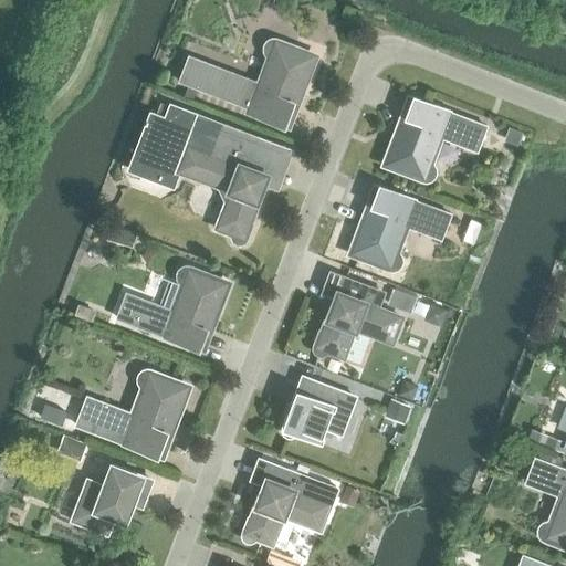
[(257,115),(283,125),(296,91),(300,92),(313,56),(293,49),(294,45),(278,39),(273,39),(269,40),(265,43),(263,46),(264,52),(266,55),(270,58),(260,84),(188,56),(179,81),(258,111),(257,115)]
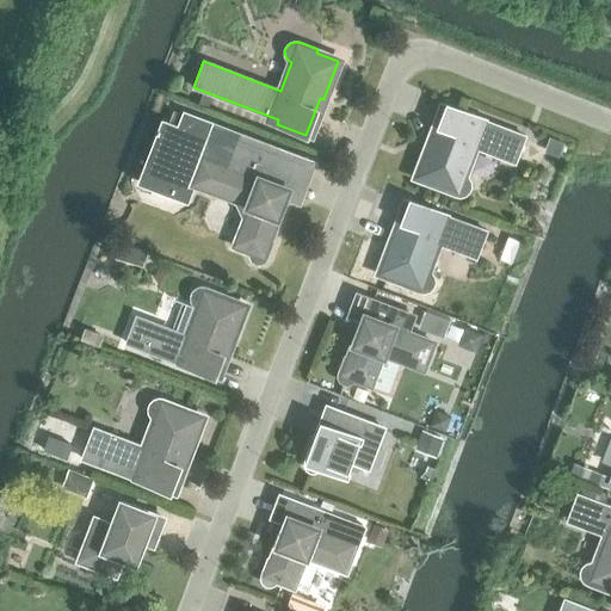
[(202,93),(198,104),(208,107),(211,97),(202,93)]
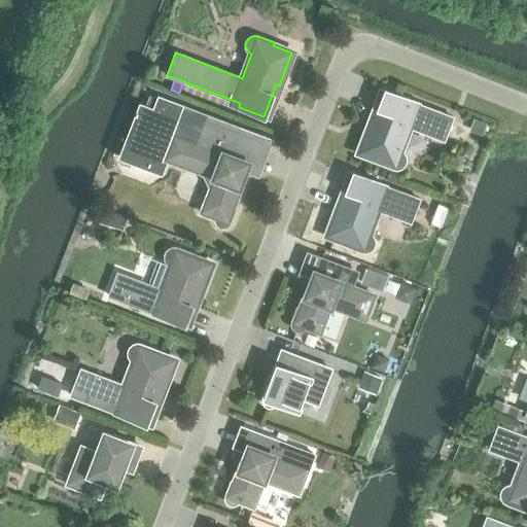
[(377,162),(392,168),(396,169),(400,168),(403,165),(406,161),(405,156),(402,152),(399,150),(409,127),(444,140),(453,117),(386,92),(376,119),(372,118),(359,151),(378,159),(377,162)]
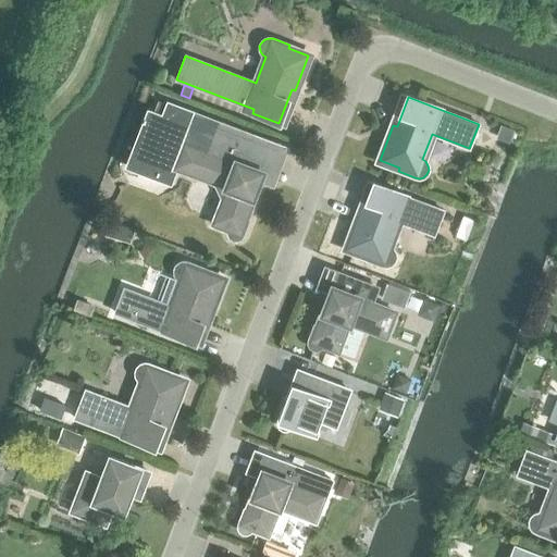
[(240,238),(243,235),(248,220),(245,219),(258,186),(256,185),(261,172),(259,171),(270,143),(169,104),(163,119),(149,113),(130,165),(169,182),(174,168),(217,183),(223,197),(213,223),(229,230),(229,233),(230,237),(233,239),(236,239),(240,238)]
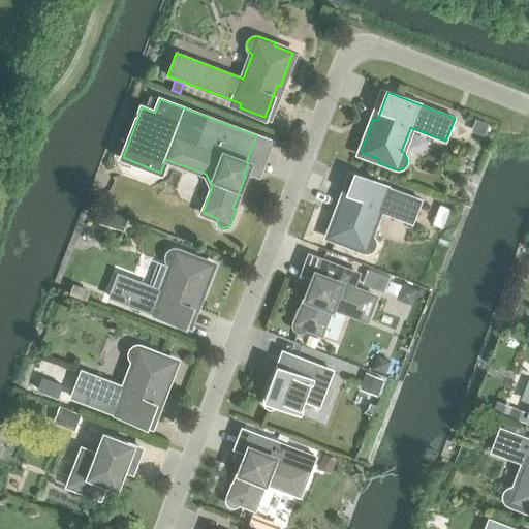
[(475,119),(471,130),(483,134),(487,123),(475,119)]
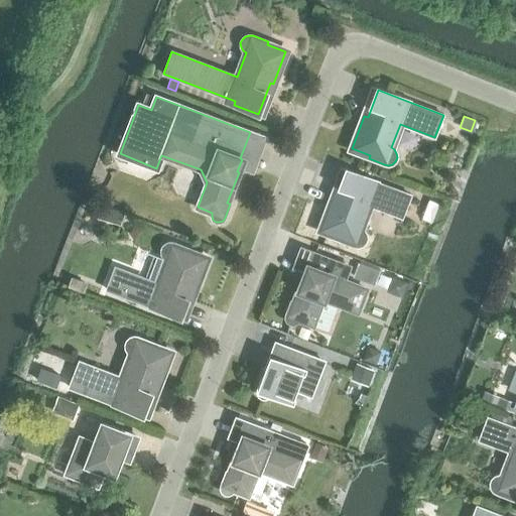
[(320,230),(340,237),(339,240),(354,246),(358,246),(362,245),(365,242),(366,238),(366,234),(364,230),(360,228),(369,205),(402,218),(410,195),(348,170),(337,199),(334,197),(320,230)]
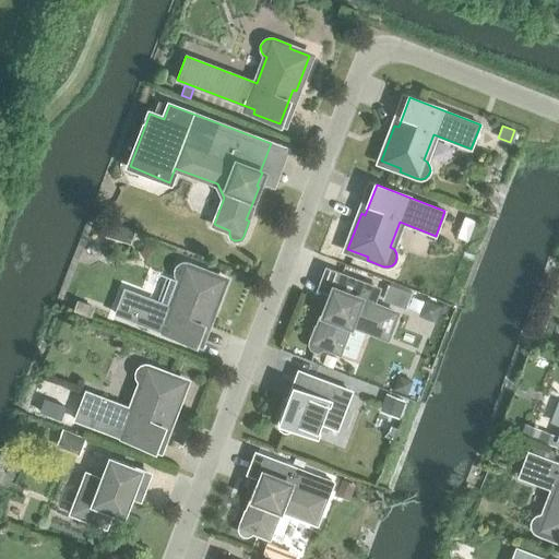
[(465,216),(456,236),(467,240),(475,219),(465,216)]
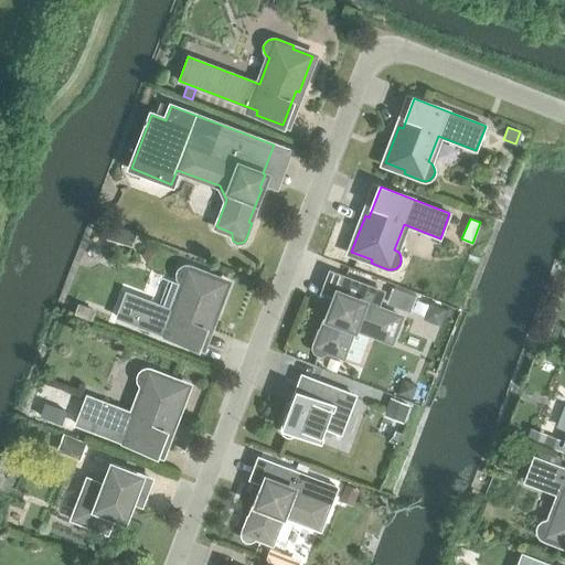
[(112,224),(107,238),(119,242),(124,227),(112,224)]
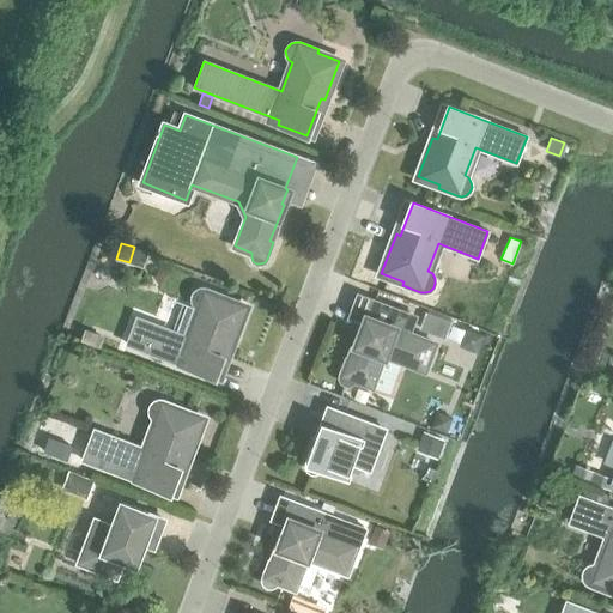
[(226,344),(230,346),(246,307),(223,298),(224,295),(206,289),(201,287),(196,289),(193,292),(192,297),(192,302),(194,305),(199,309),(188,337),(137,317),(127,344),(214,377),(226,344)]
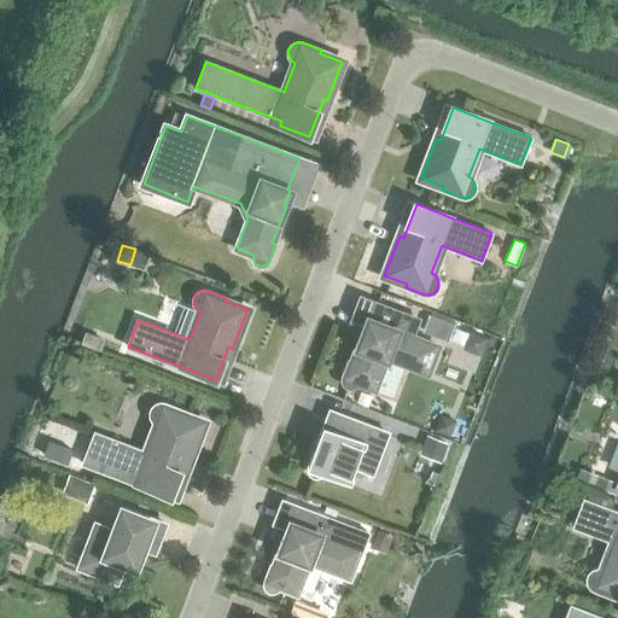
[(410,336),(418,320),(379,304),(372,321),(369,320),(365,336),(362,334),(351,361),(349,360),(342,377),(342,380),(343,385),(347,388),(351,388),(356,386),(357,383),(392,396),(404,365),(427,373),(437,345),(410,336)]
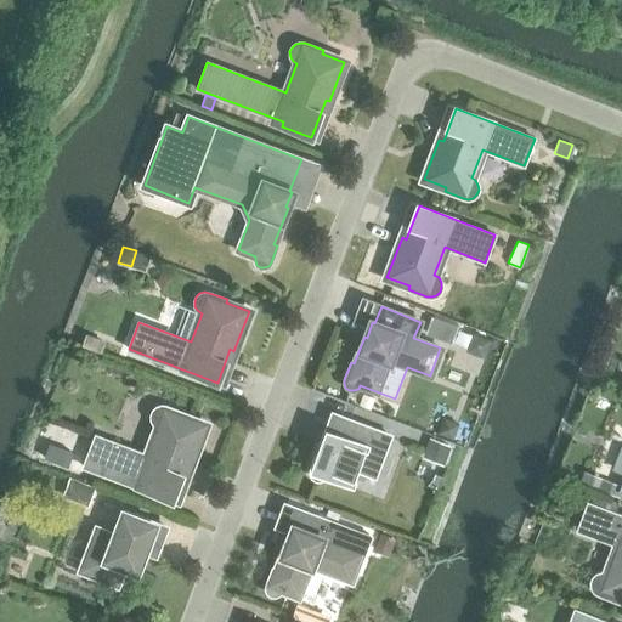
[(431,317),(425,334),(451,343),(457,326),(431,317)]
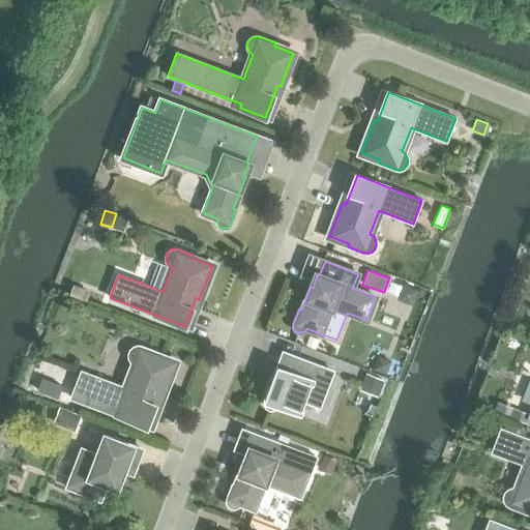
[(74,285),(69,295),(85,301),(89,290),(74,285)]
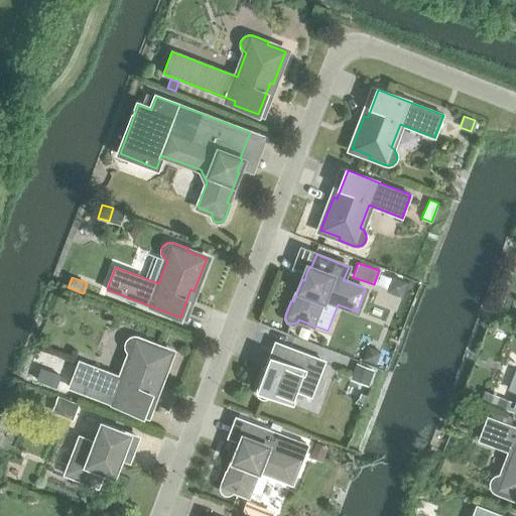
[(301,327),(298,335),(306,339),(310,331),(301,327)]
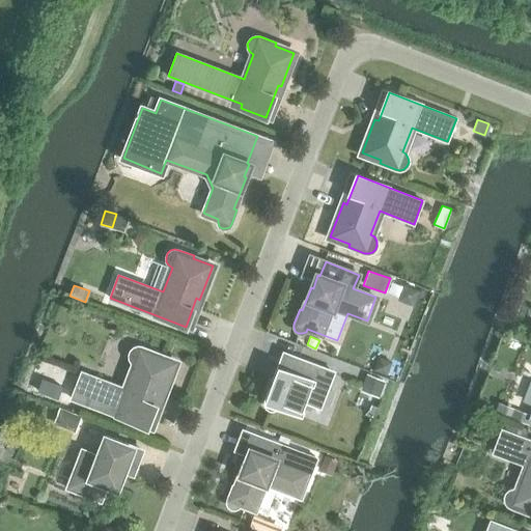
[(72,398),(146,427),(159,395),(163,396),(175,363),(157,356),(158,353),(142,346),(138,345),(134,347),(131,350),(129,354),(130,358),(132,362),(135,364),(126,388),(82,371),(72,398)]
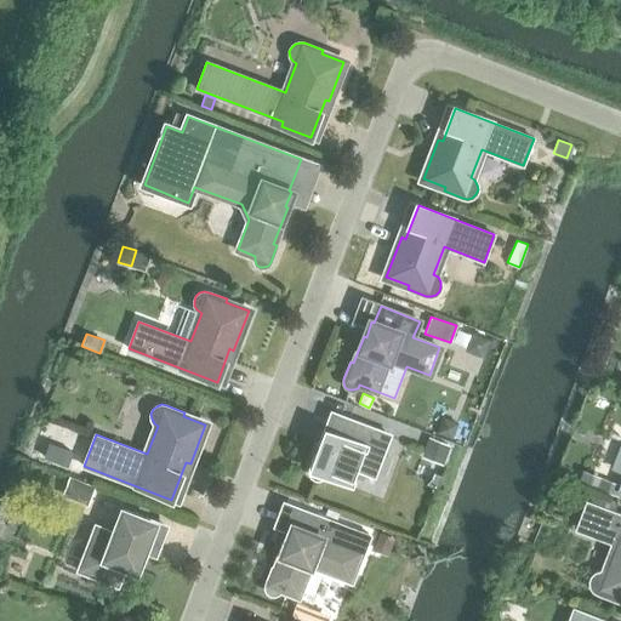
[(444,417),(438,432),(451,438),(457,422),(444,417)]
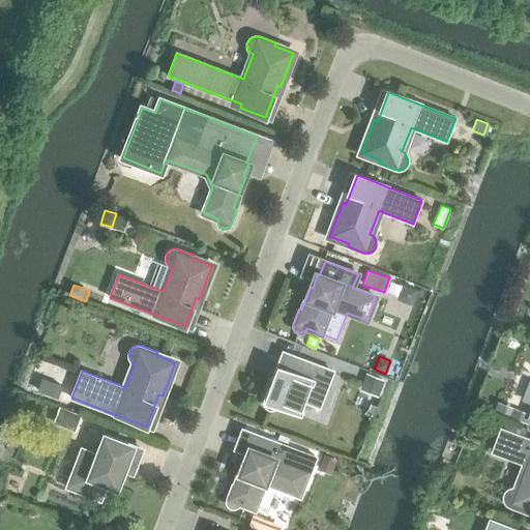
[(268,409),(272,409),(275,408),(277,405),(299,413),(304,400),(318,405),(331,372),(293,357),(288,371),(280,367),(271,389),(268,388),(264,399),(264,403),(265,406),(268,409)]
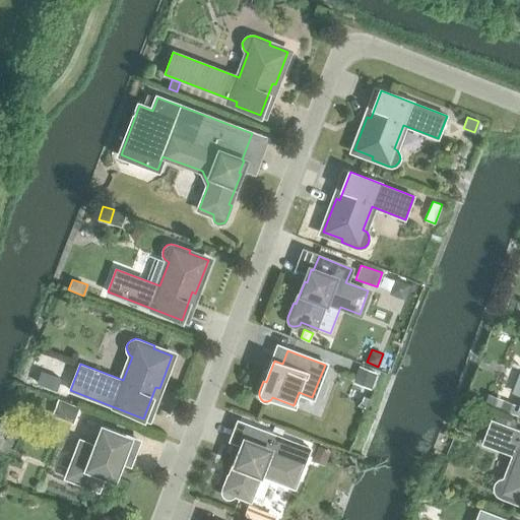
[(46,356),(36,384),(59,393),(69,366),(46,356)]
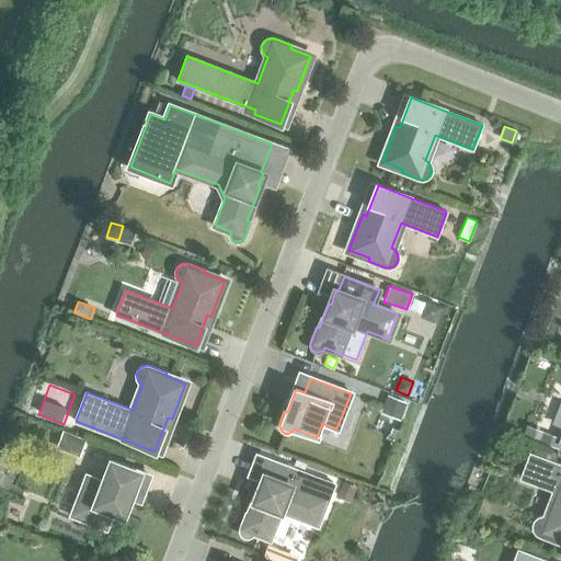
[(388,396),(381,411),(400,419),(405,403),(388,396)]
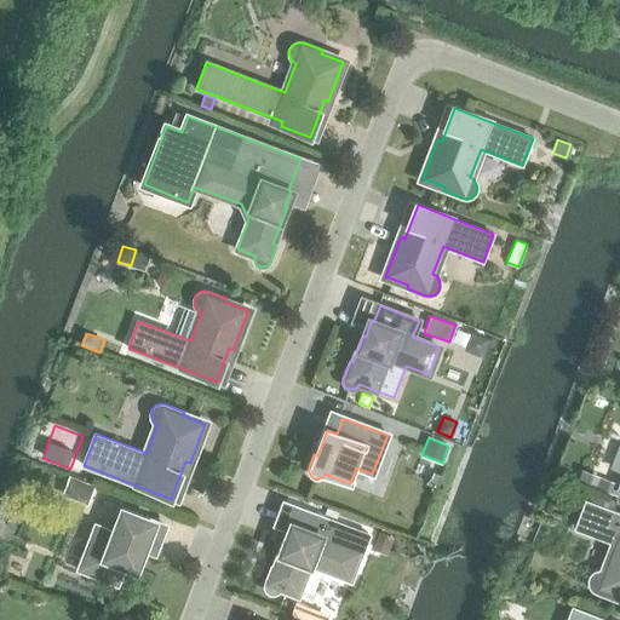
[(581,469),(577,480),(596,487),(600,477),(581,469)]
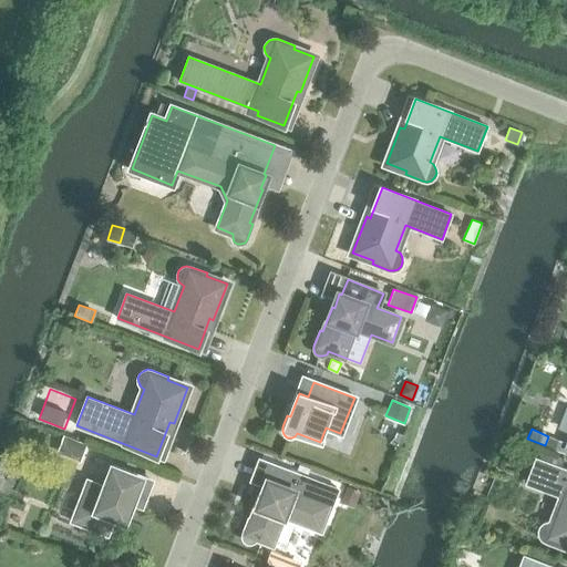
[(63,435),(58,453),(80,461),(86,443),(63,435)]
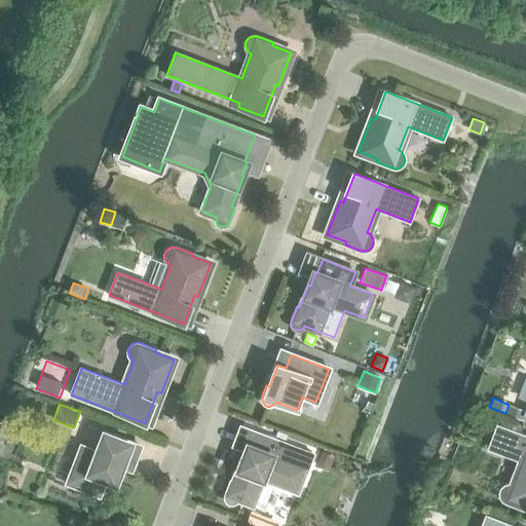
[(509,405),(505,413),(520,419),(524,411),(509,405)]
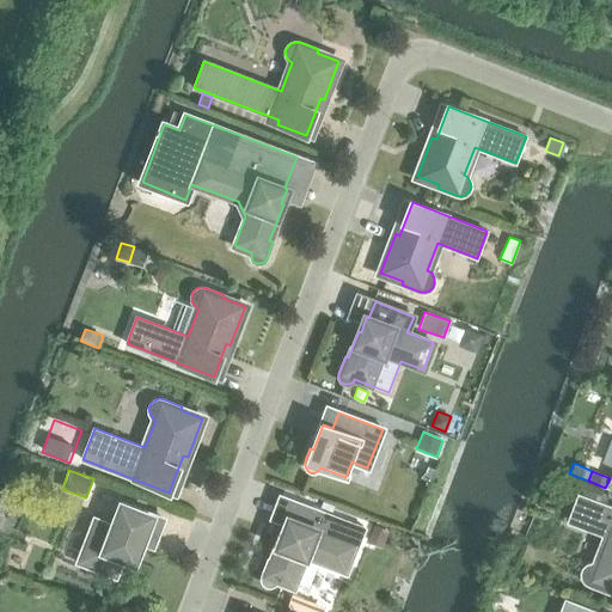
[(581,487),(579,495),(604,505),(607,496),(581,487)]
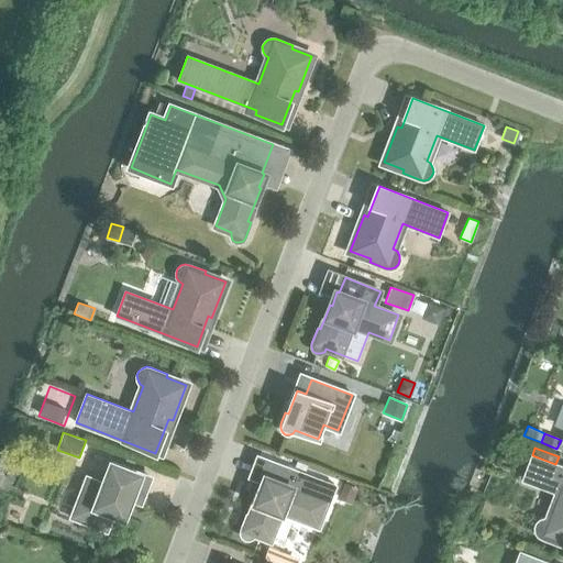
[(536,531),(538,536),(541,538),(559,544),(560,541),(562,541),(562,466),(555,464),(532,455),(522,479),(559,494),(549,519),(544,518),(540,519),(537,522),(534,527),(536,531)]
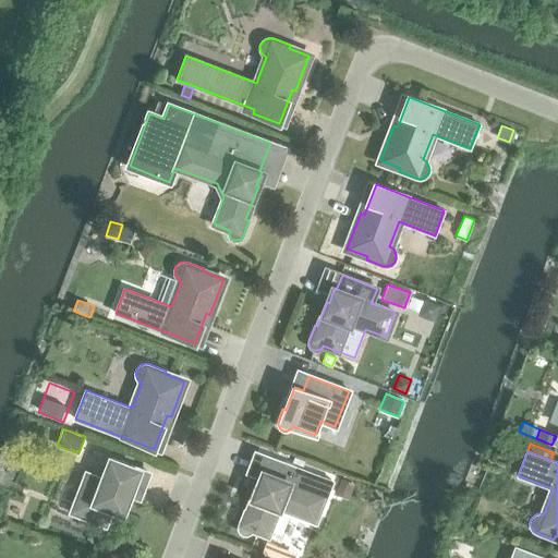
[(122,511),(132,486),(143,490),(149,473),(112,459),(112,461),(111,461),(105,480),(87,473),(72,512),(106,525),(112,508),(122,511)]
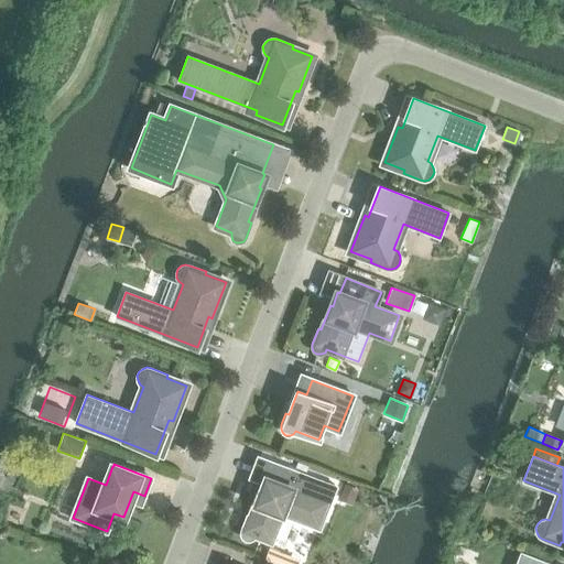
[(332,487),(310,478),(274,465),(269,479),(267,478),(261,491),(259,491),(249,516),(247,514),(241,530),(240,534),(242,538),(246,540),(249,541),(253,539),(256,535),(270,541),(281,512),(318,527),(328,502),(326,501),(332,487)]
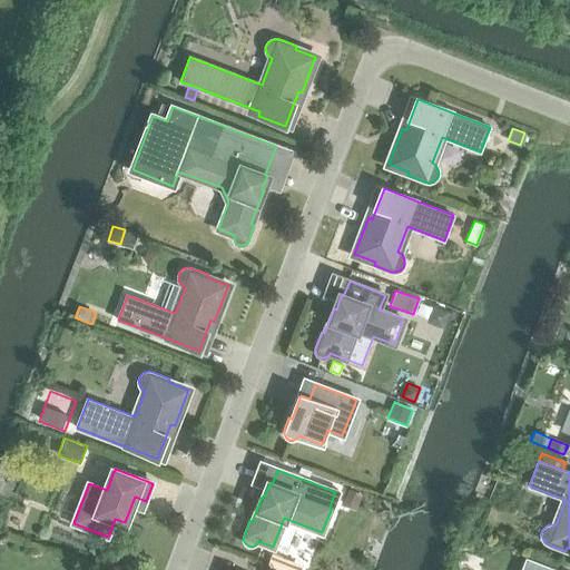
[(347,488),(342,503),(355,509),(362,493),(347,488)]
